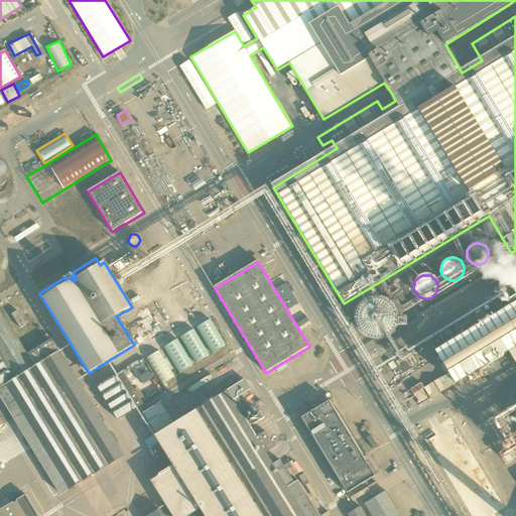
[(396,316),(396,315),(395,311),(394,307),(392,304),(389,300),(386,297),(383,296),(379,294),(375,294),(370,294),(366,296),(363,297),(360,300),(357,303),(355,306),(354,310),(353,314),(353,318),(355,325),(356,328),(359,331),(362,334),(366,336),(370,337),(374,338),(379,337),(382,336),(387,334),(390,331),(393,328),(394,325),(395,320),(396,316)]
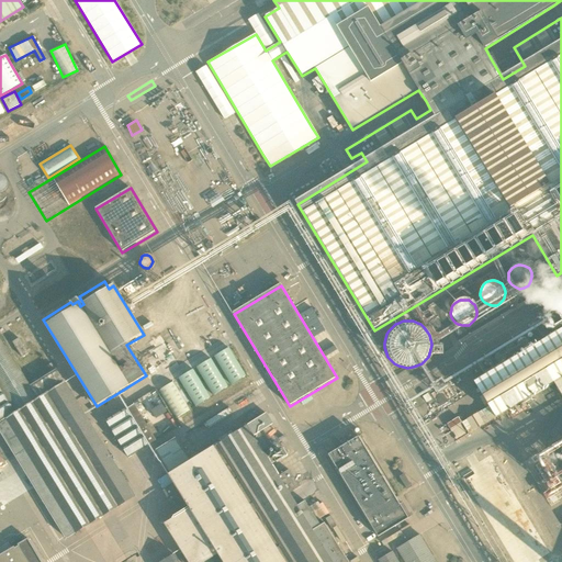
[(561,332),(475,384),(490,407),(495,416),(496,418),(561,379),(561,332)]
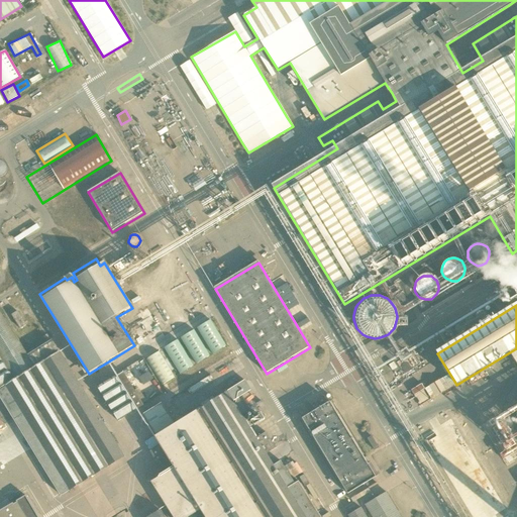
[(123,457),(53,341),(28,356),(0,310),(0,396),(62,496),(123,457)]
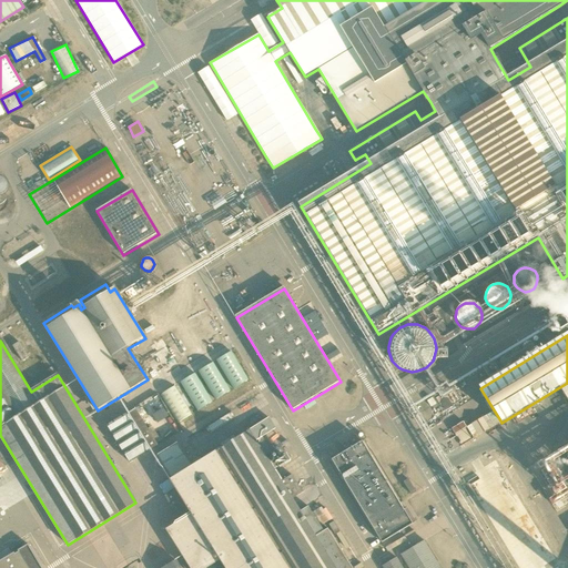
[(19,342),(12,345),(22,362),(29,357),(19,342)]
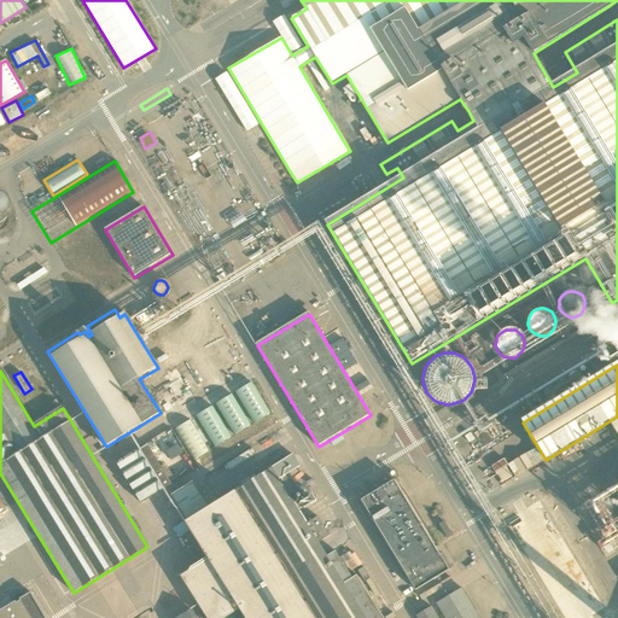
[(250,383),(234,392),(254,424),(269,414),(270,414),(251,383),(250,383)]
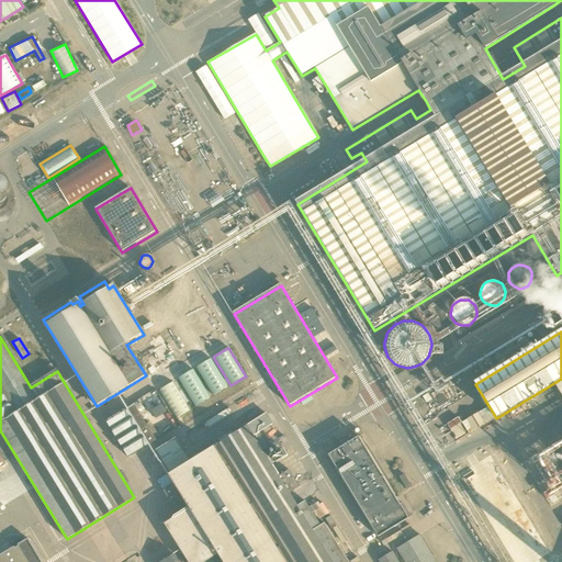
[(444,381),(468,366),(462,356),(438,372),(444,381)]
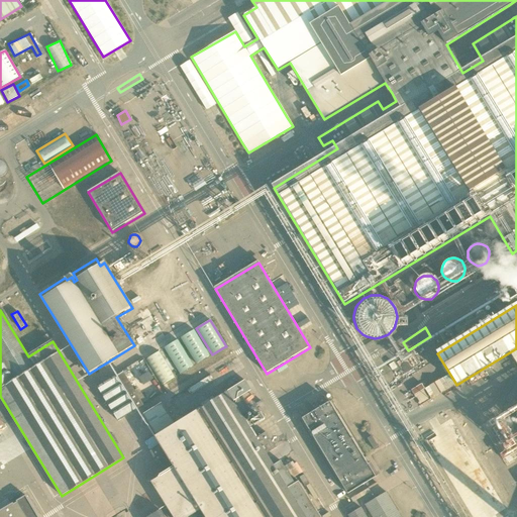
[(194,330),(180,338),(196,365),(209,356),(194,330)]
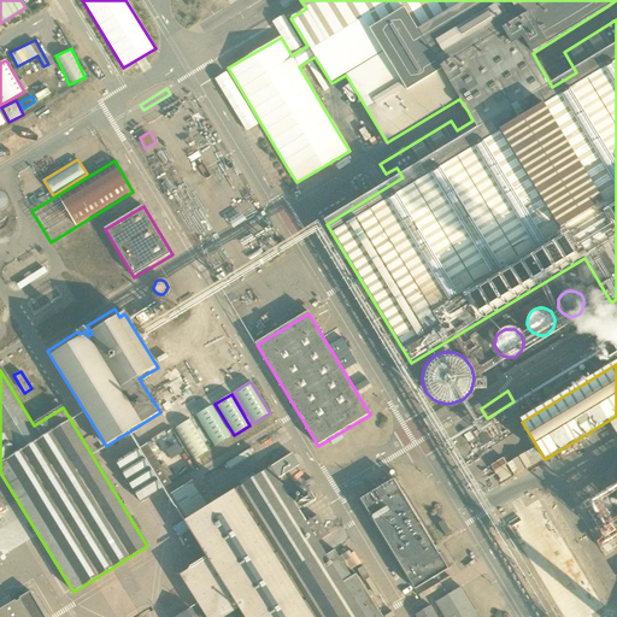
[(212,405),(195,416),(215,447),(230,436),(212,405)]
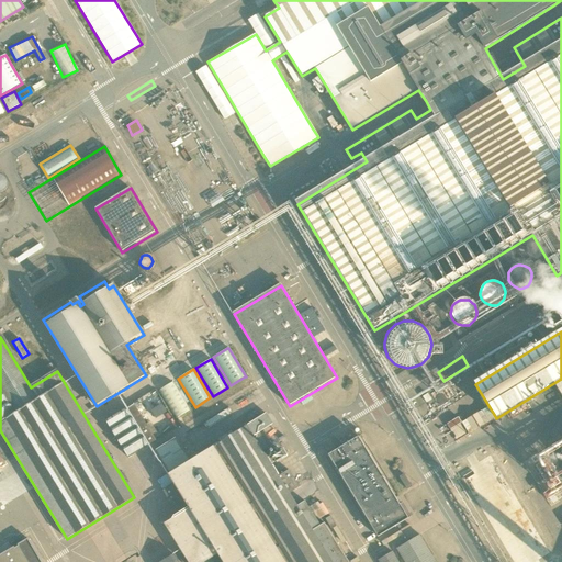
[(175,418),(189,409),(173,381),(158,389),(175,418)]
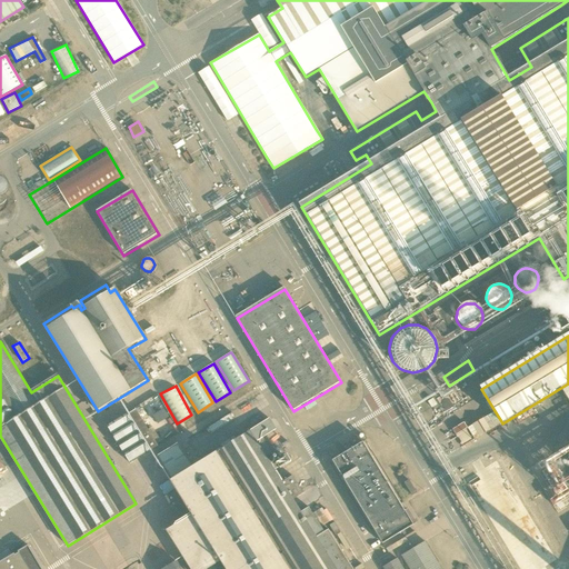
[(151,413),(157,423),(169,416),(163,407),(151,413)]
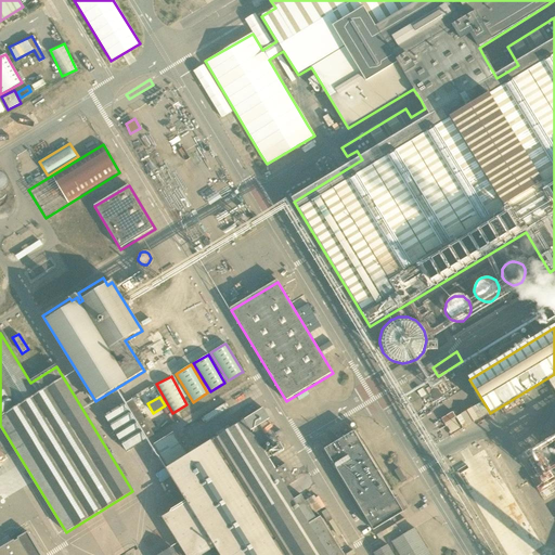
[(153,434),(157,430),(149,416),(144,418),(133,401),(126,407),(125,403),(104,416),(127,453),(155,436),(153,434)]
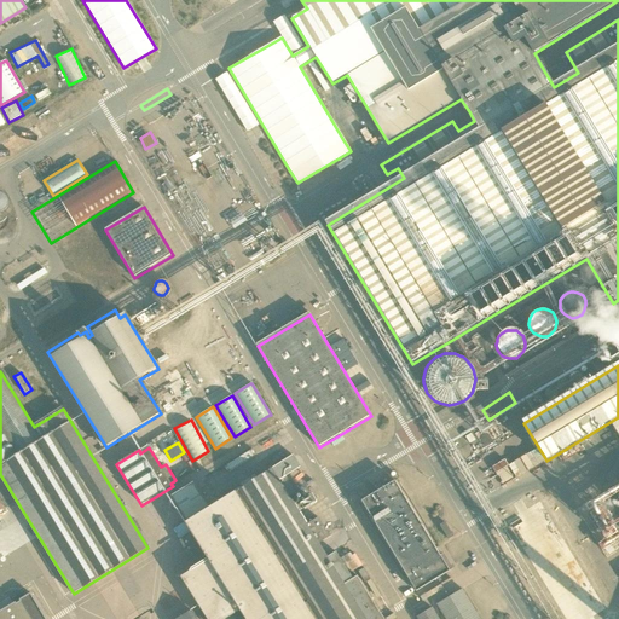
[(194,484),(173,497),(189,522),(187,524),(192,532),(180,541),(185,548),(198,568),(183,578),(207,618),(226,618),(233,615),(235,618),(383,618),(358,577),(354,580),(337,554),(328,559),(290,498),(289,497),(290,496),(296,492),(290,482),(285,475),(290,473),(300,467),(294,456),(290,460),(236,493),(210,510),(194,484)]
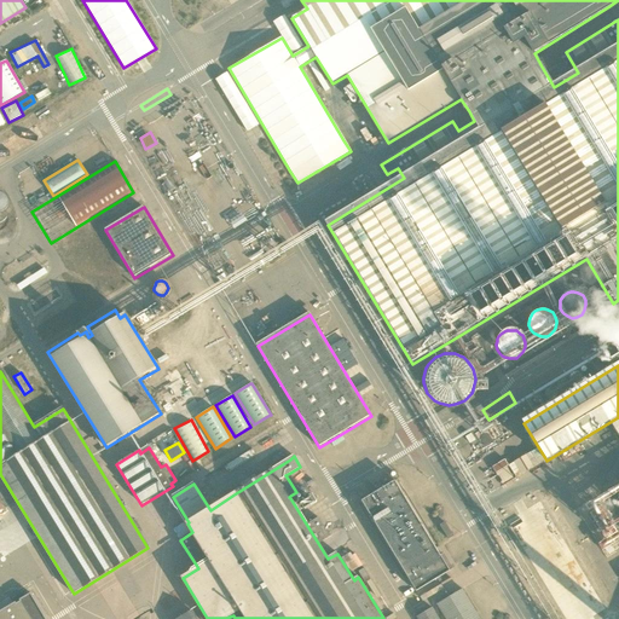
[(451,573),(395,481),(362,502),(417,594),(451,573)]
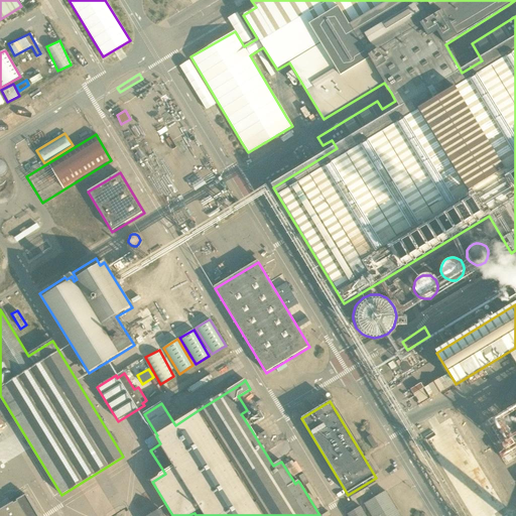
[(274,446),(265,431),(256,436),(266,453),(274,446)]
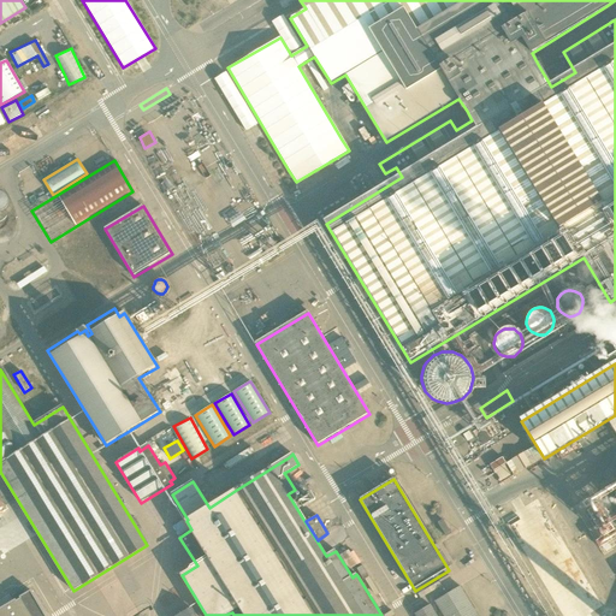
[(348,570),(357,564),(348,550),(339,556),(348,570)]
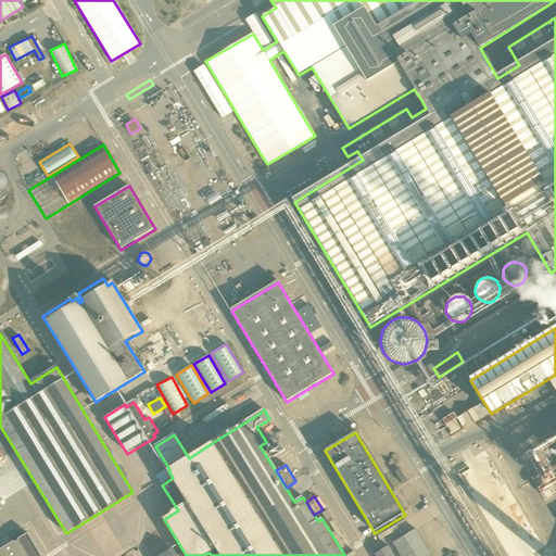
[(327,510),(321,514),(328,523),(332,520),(327,510)]
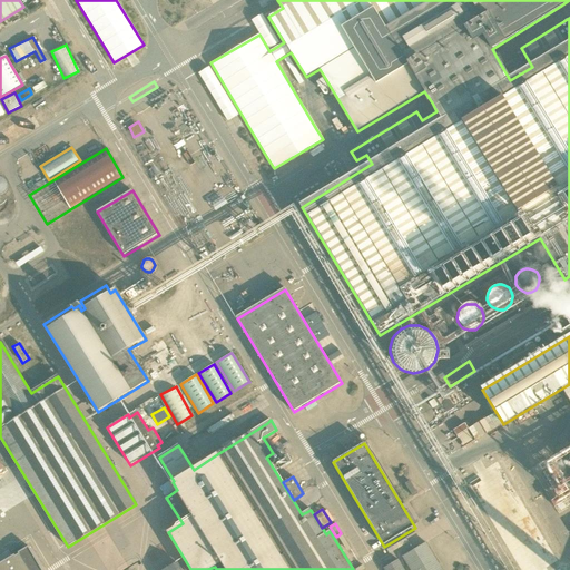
[(383,568),(384,569),(442,569),(425,541),(402,557),(410,569),(404,569),(397,559),(383,568)]
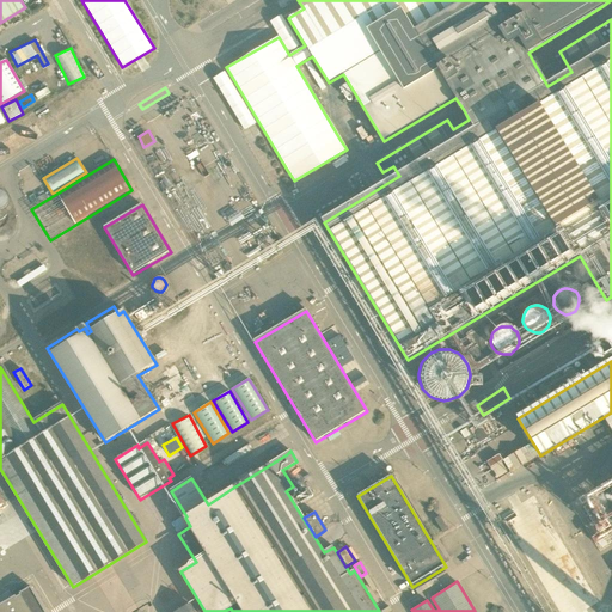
[(0,611),(44,611),(30,586),(19,593),(20,594),(16,597),(14,595),(0,603),(0,611)]
